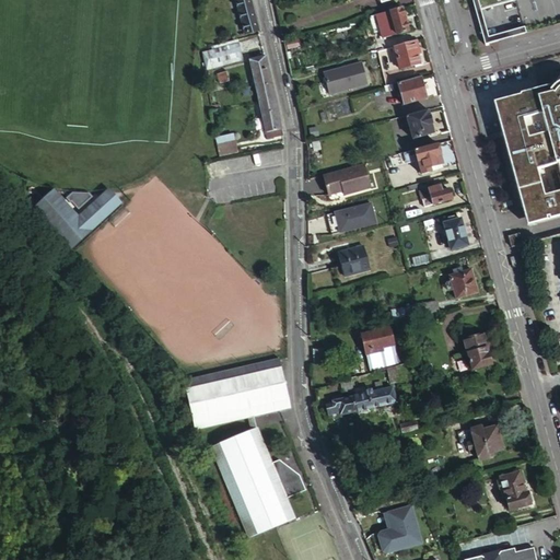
[(238,0),(247,34),(259,31),(251,0),(238,0)]
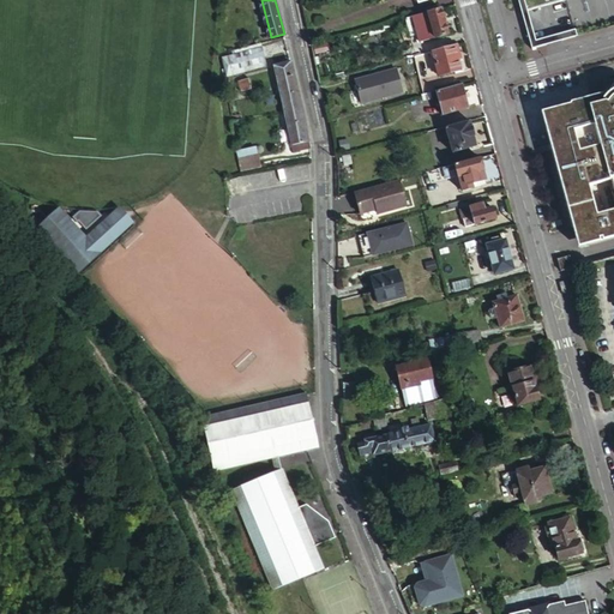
[(518,0),(523,12),(563,0),(518,0)]
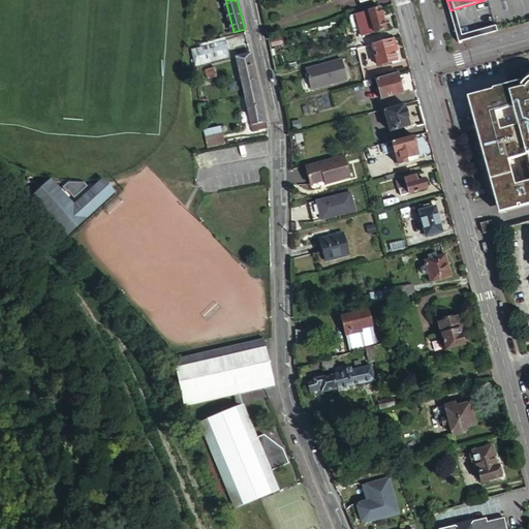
[(385,28),(379,6),(349,16),(353,30),(360,29),(362,35),(385,28)]
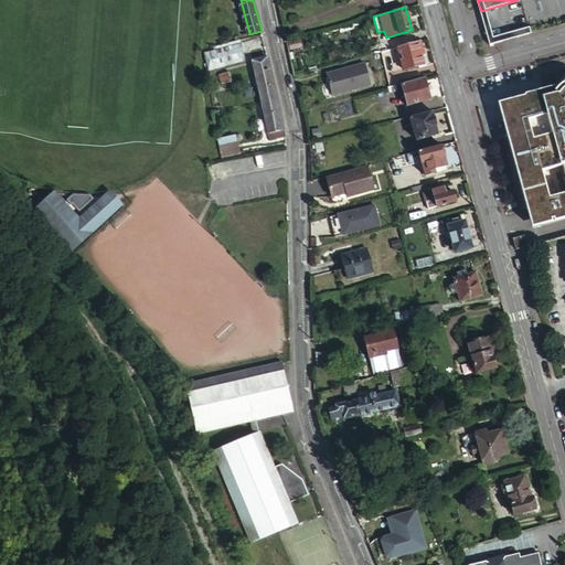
[(244,61),(238,41),(202,51),(206,71),(244,61)]
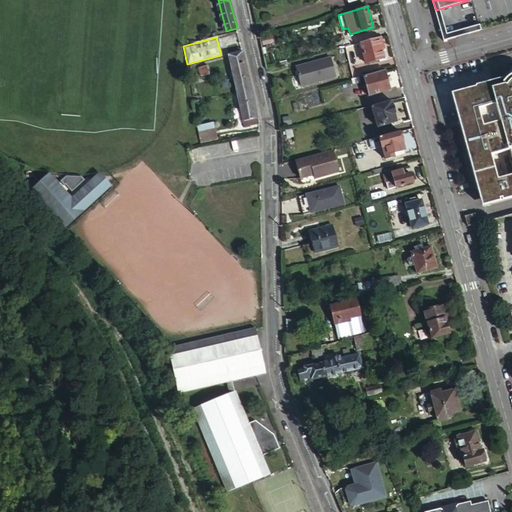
[(383,46),(381,37),(360,43),(365,62),(383,57),(380,47),(383,46)]
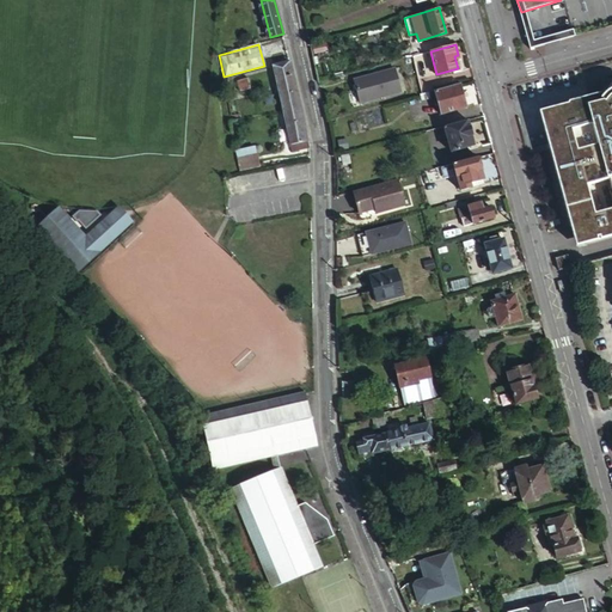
[(299,104),(289,61),(273,66),(283,108),(299,104)]
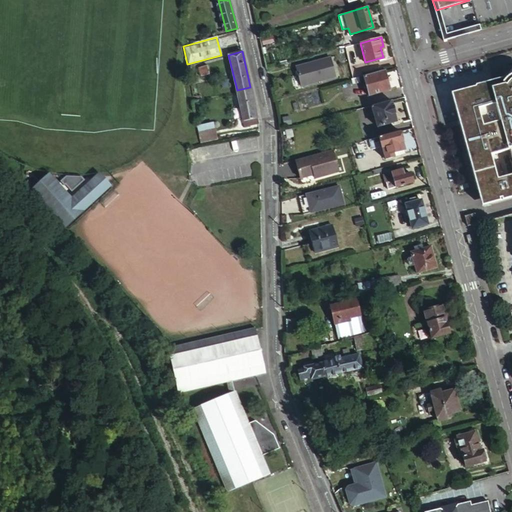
[(302,87),(336,77),(331,58),(297,68),(302,87)]
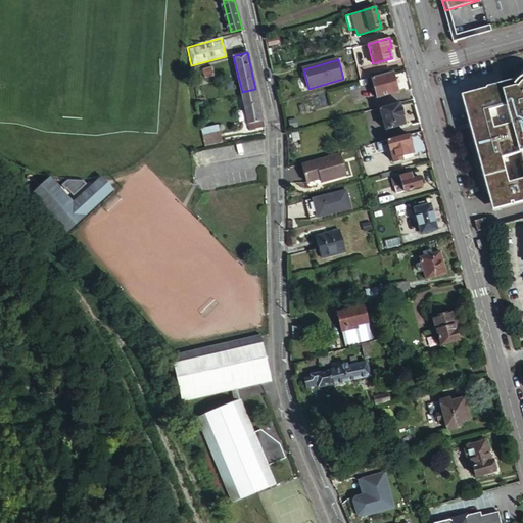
[(215,76),(211,67),(203,70),(206,78),(215,76)]
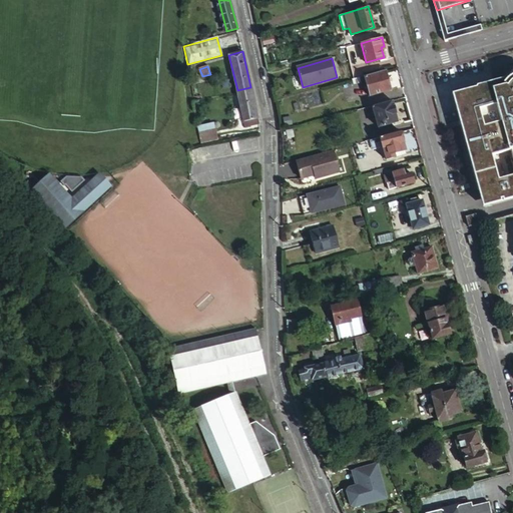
[(390,89),(385,70),(365,76),(370,95),(390,89)]
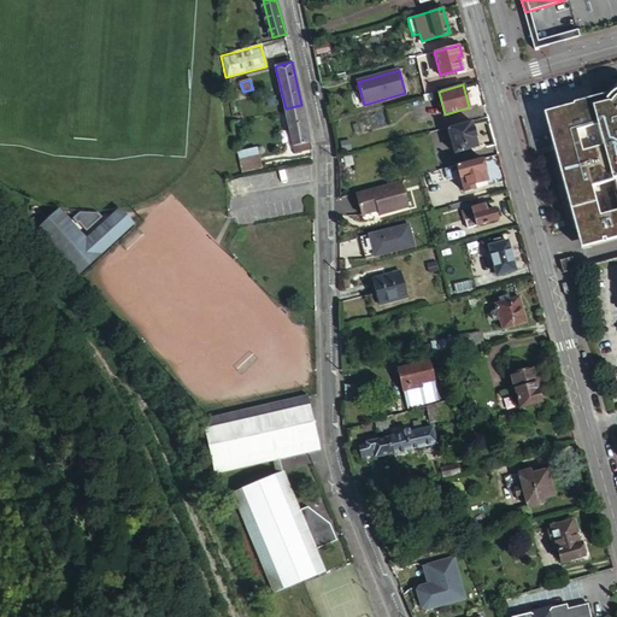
[(616,90),(542,112),(553,151),(581,247),(616,236),(616,90)]
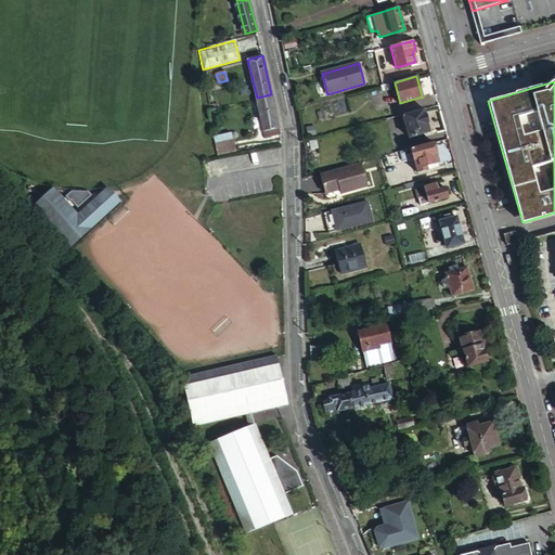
[(273,138),(281,137),(279,127),(271,94),(257,98),(265,130),(271,129),(273,138)]
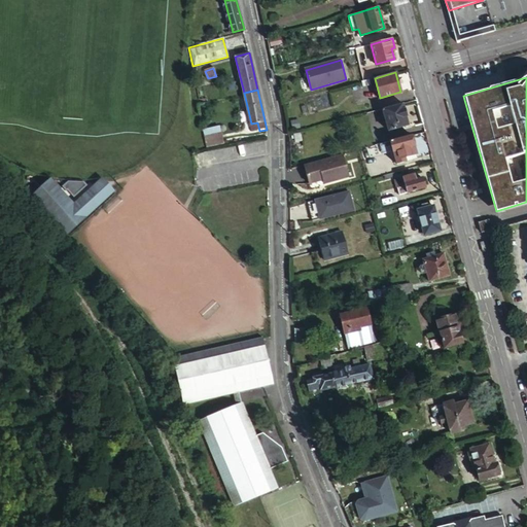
[(406,115),(402,103),(383,108),(388,129),(407,125),(405,115),(406,115)]
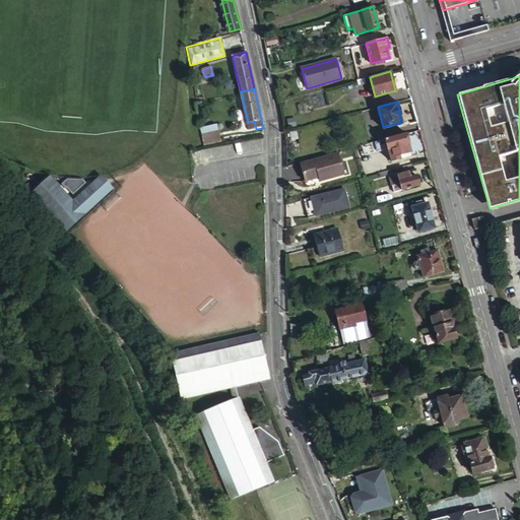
[(220,141),(216,124),(200,127),(204,145),(220,141)]
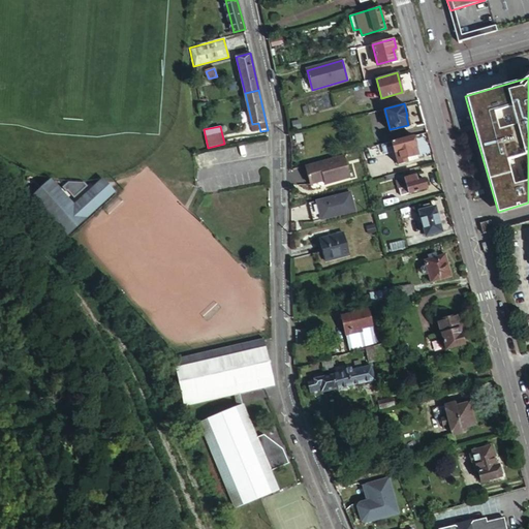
[(417,154),(412,135),(382,144),(384,154),(395,152),(397,160),(417,154)]
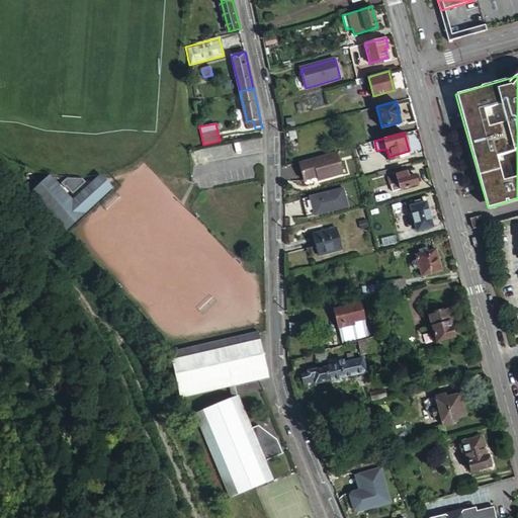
[(299,161),(305,180),(318,176),(319,179),(343,173),(337,151),(299,161)]
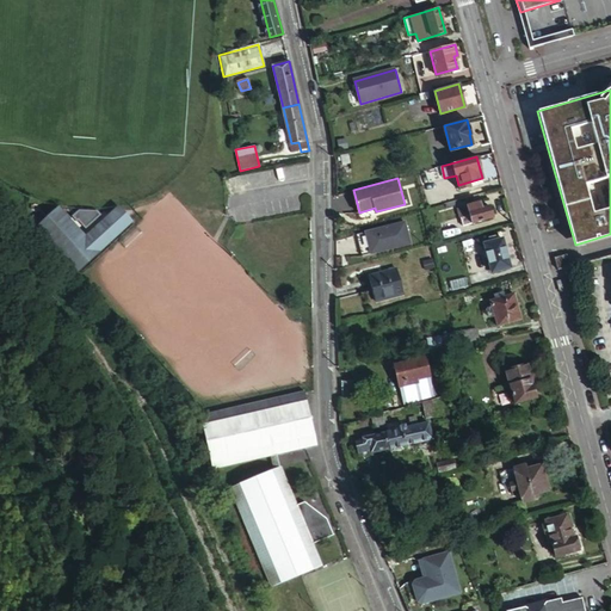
[(493,217),(489,205),(482,208),(480,202),(458,208),(463,226),(493,217)]
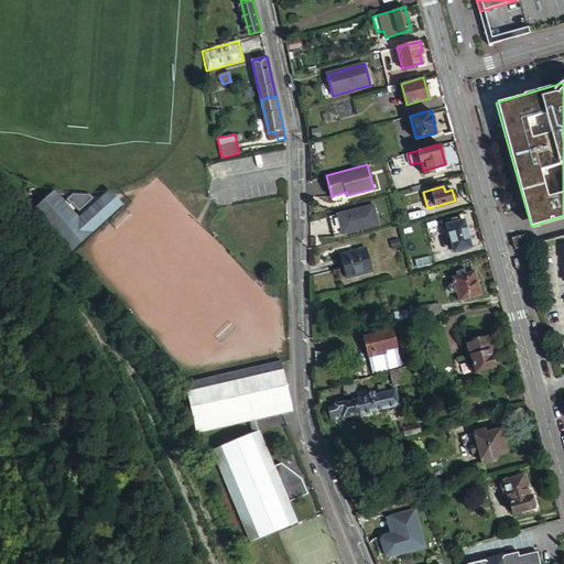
[(79,218),(54,192),(34,209),(72,250),(121,205),(109,191),(79,218)]
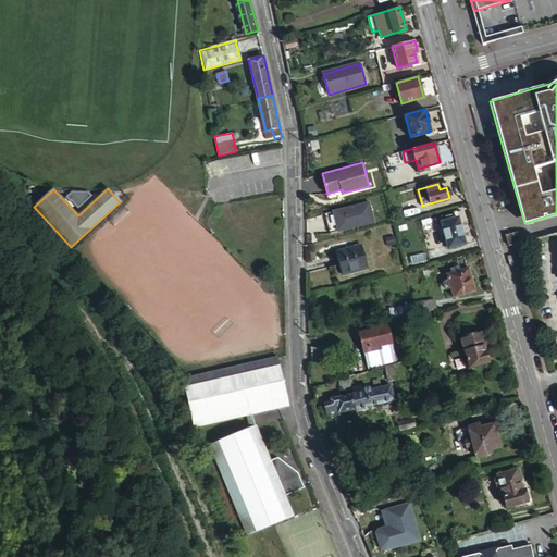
[(88,193),(73,192),(66,197),(71,201),(74,197),(78,202),(85,197),(87,199),(91,196),(88,193)]
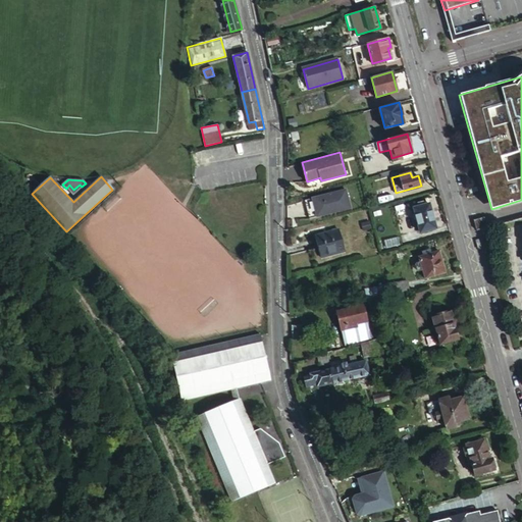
[(317,217),(351,209),(347,191),(313,200),(317,217)]
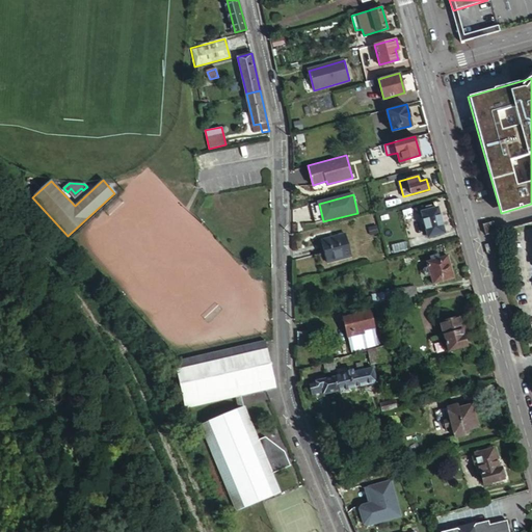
[(323,221),(319,204),(311,205),(316,223),(323,221)]
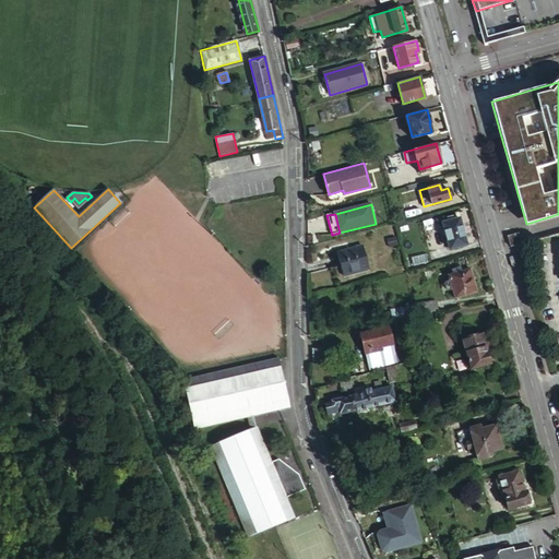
[(466,245),(459,218),(442,224),(449,249),(466,245)]
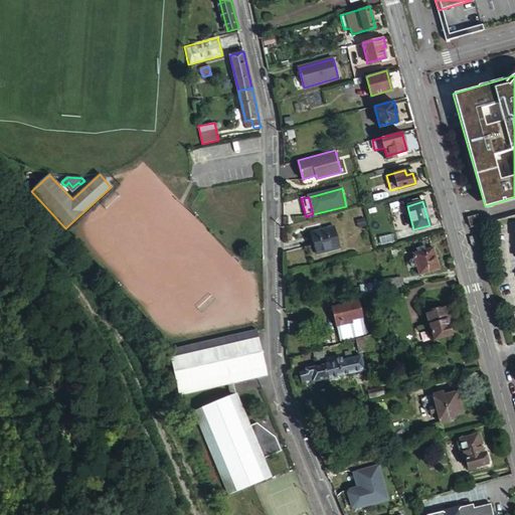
[(434,203),(427,204),(431,217),(437,215),(434,203)]
